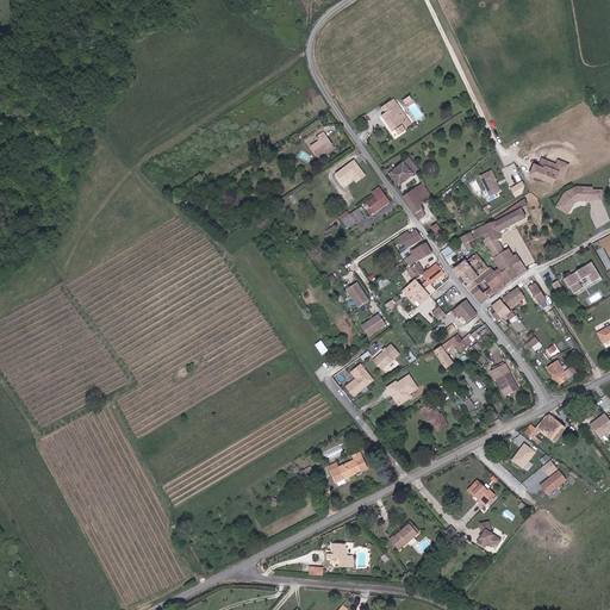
[(386,113),(397,105),(393,100),(383,109),(386,113)]
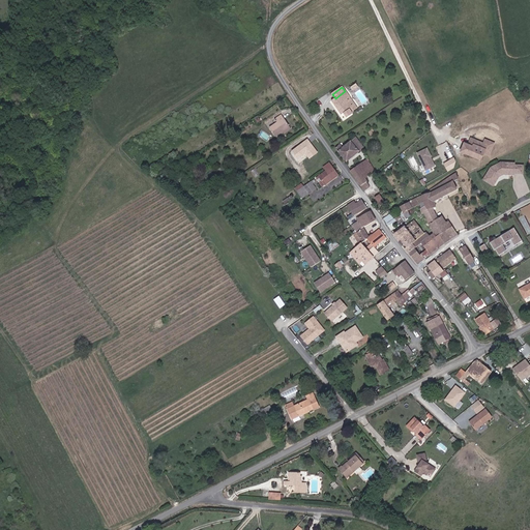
[(349,97),(345,91),(335,98),(331,100),(334,106),(336,105),(337,107),(336,108),(341,115),(343,113),(347,118),(352,114),(349,109),(352,108),(346,99),(349,97)]
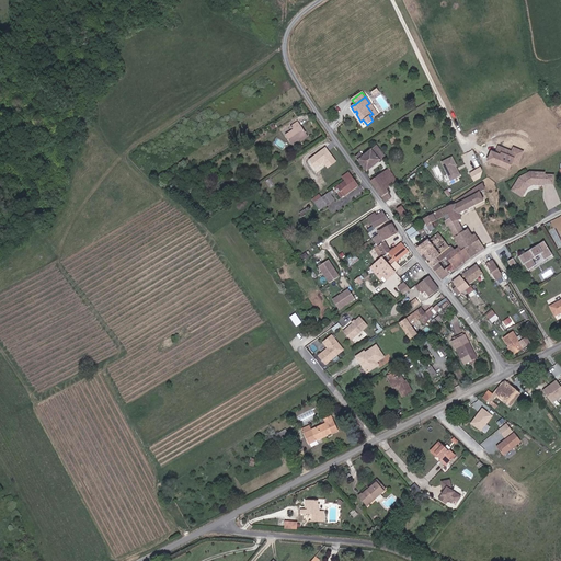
[(378,114),(369,103),(366,105),(373,114),(374,116),(378,114)]
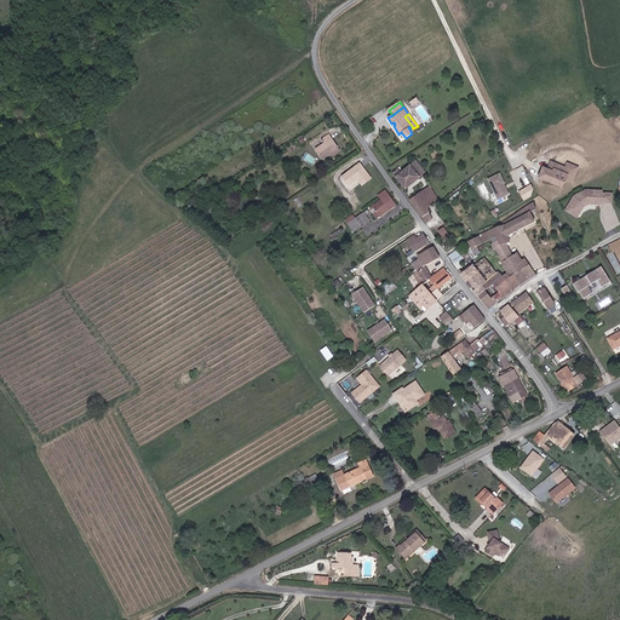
[(331,154),(339,148),(329,135),(321,141),(323,144),(316,149),(322,160),(331,154)]
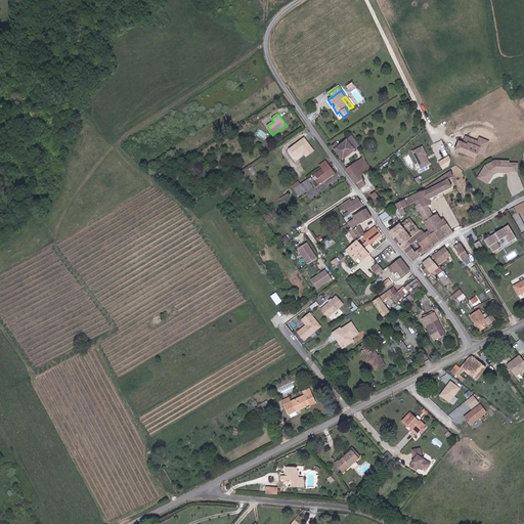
[(457,139),(453,150),(476,159),(478,153),(484,156),(490,140),(479,136),(478,140),(466,135),(463,141),(457,139)]
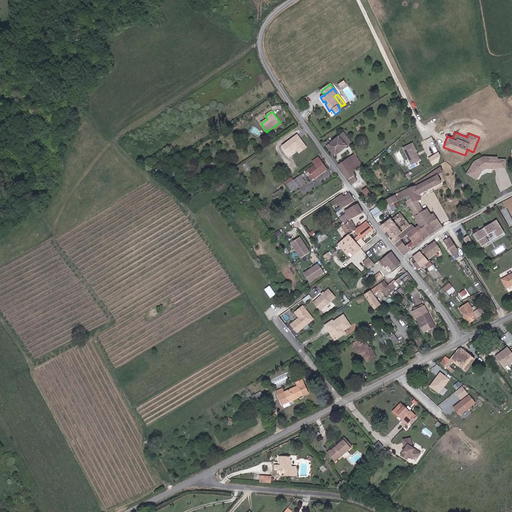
[(288,155),(295,149),(299,154),(308,146),(296,133),(281,146),(288,155)]
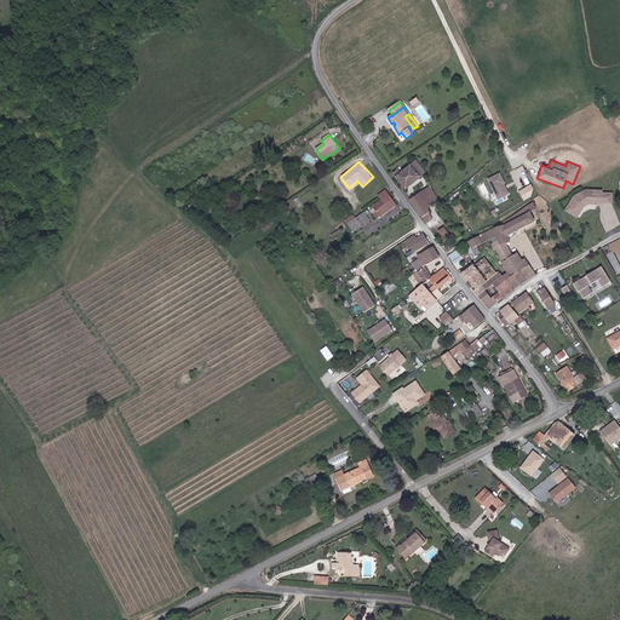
[(413,183),(425,173),(415,161),(401,173),(397,168),(392,173),(406,189),(412,184),(411,182),(412,181),(413,183)]
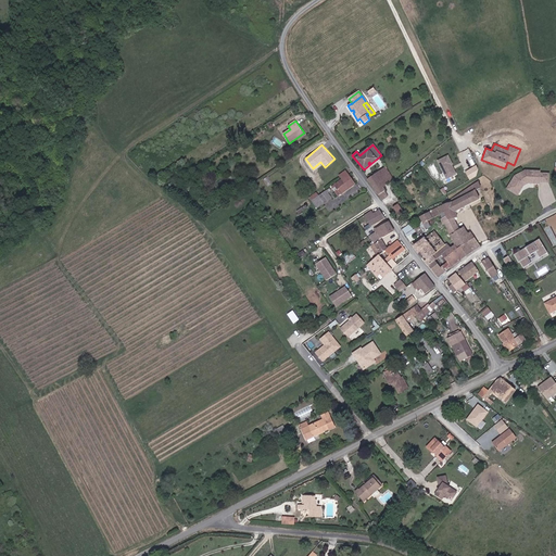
[(438,159),(445,179),(457,175),(450,154),(438,159)]
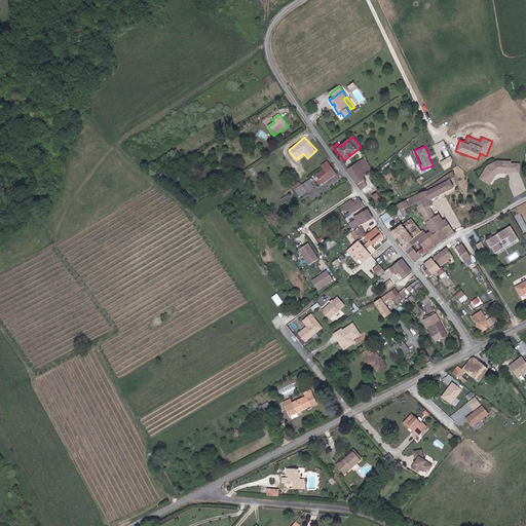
[(454,165),(450,156),(440,161),(445,171),(454,165)]
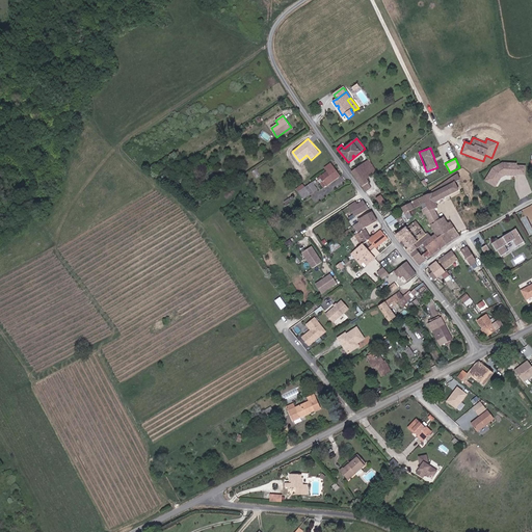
[(376,171),(368,160),(363,163),(371,175),(376,171)]
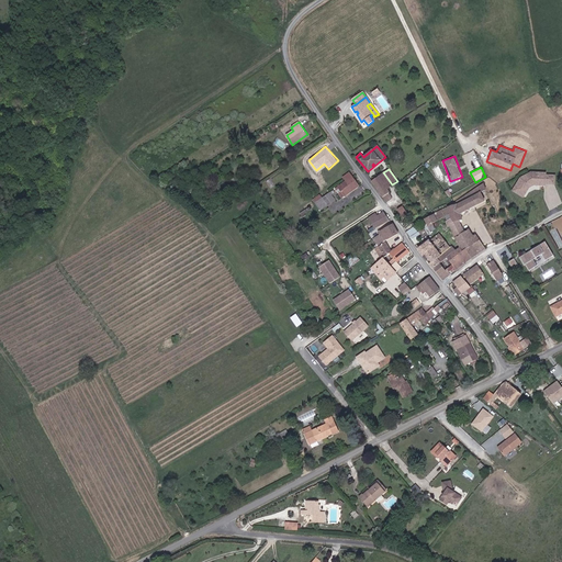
[(343,198),(359,186),(349,172),(343,177),(346,181),(339,186),(337,187),(338,187),(335,189),(343,198)]
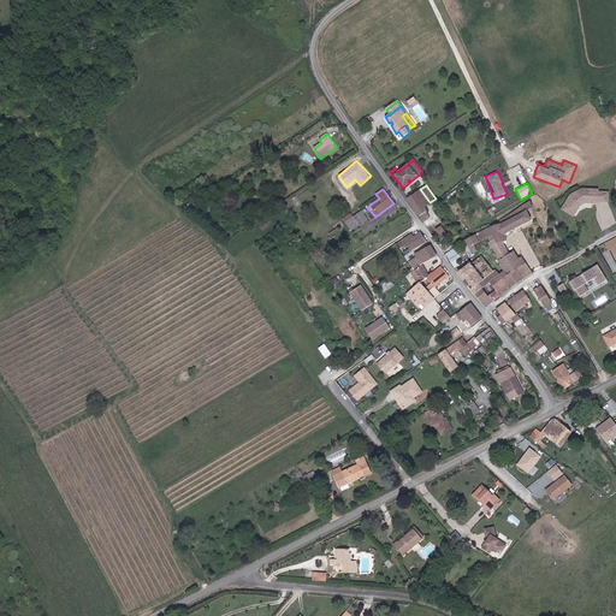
[(430,202),(420,189),(414,194),(424,207),(430,202)]
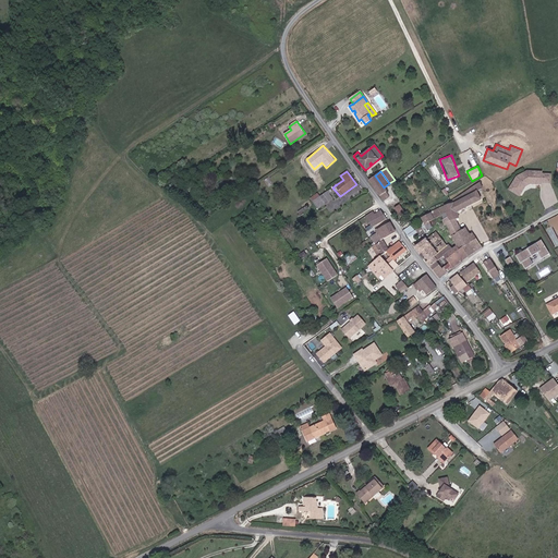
[(541,183),(542,174),(542,172),(528,172),(517,178),(509,190),(519,196),(525,186),(530,184),(541,184),(541,183)]
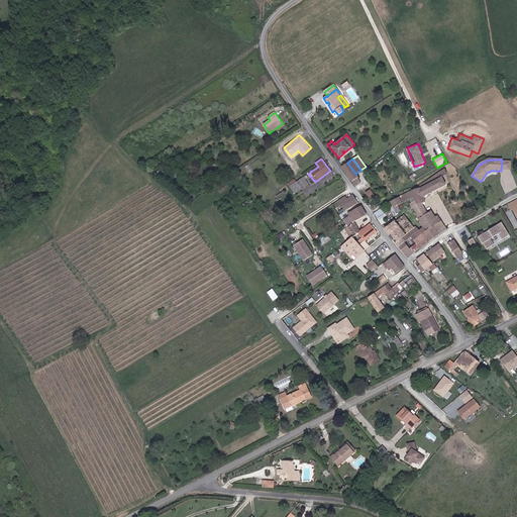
[(355,174),(347,163),(341,167),(351,182),(357,178),(355,174)]
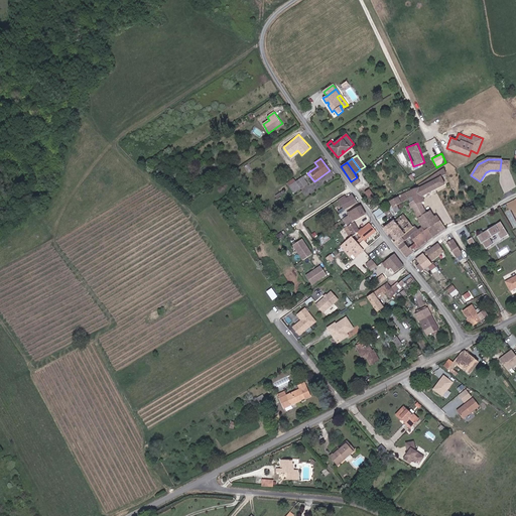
[(444,184),(440,177),(445,174),(442,169),(416,186),(415,188),(410,190),(412,197),(413,201),(415,205),(421,203),(424,202),(422,196),(444,184)]
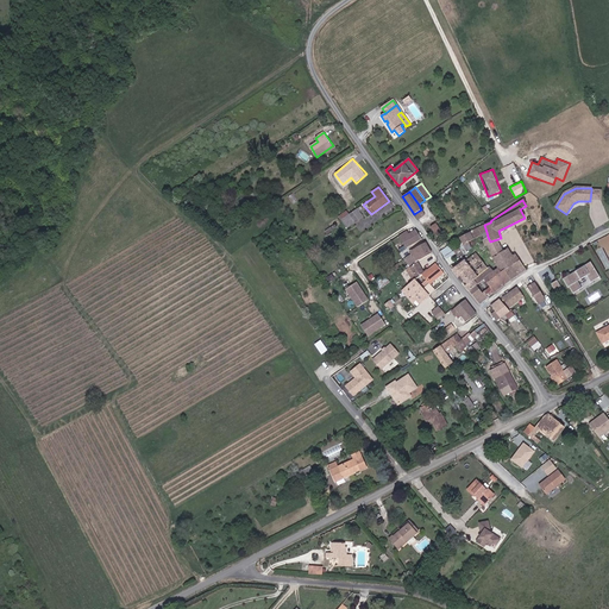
[(359,219),(355,214),(359,212),(357,209),(349,214),(347,215),(353,223),(359,219)]
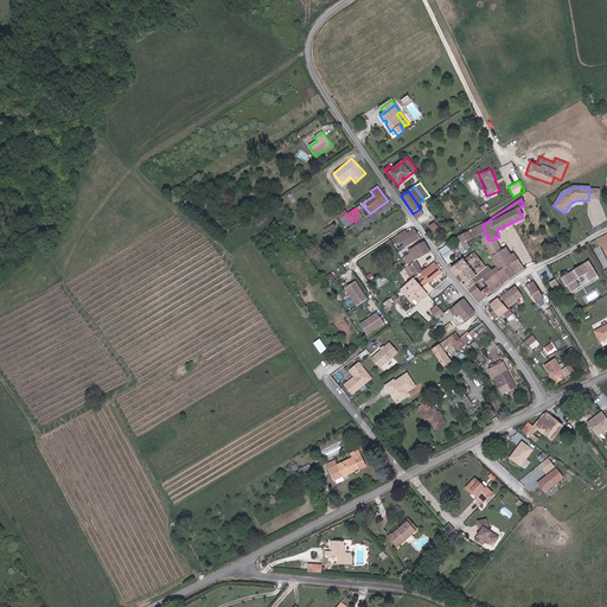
[(423,215),(420,209),(413,213),(417,218),(423,215)]
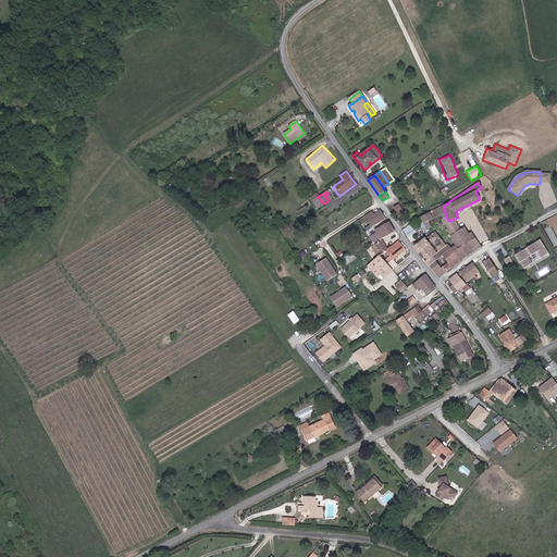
[(319,196),(318,193),(310,198),(317,208),(323,203),(318,197),(319,196)]
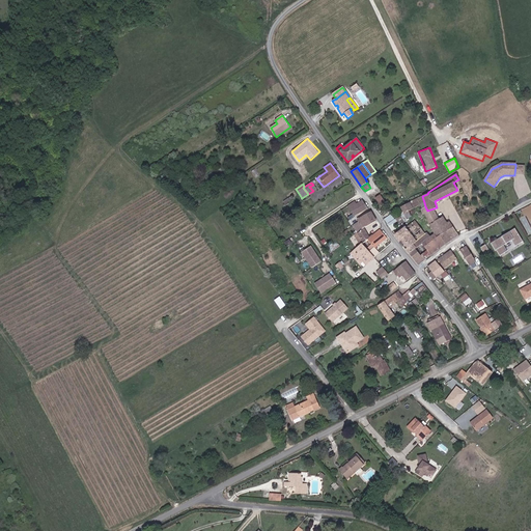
[(445,196),(447,199),(459,193),(457,190),(445,196)]
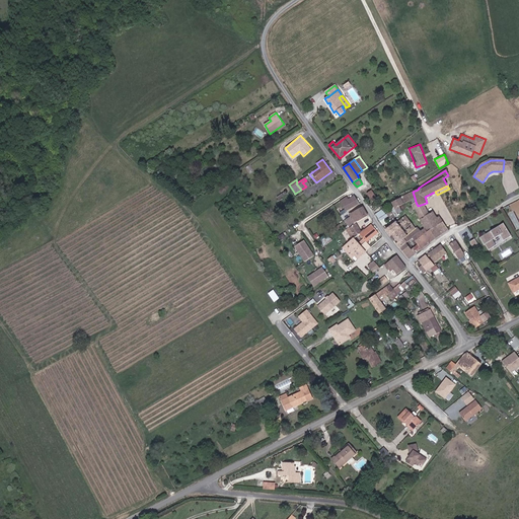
[(367,194),(372,202),(377,199),(371,191),(367,194)]
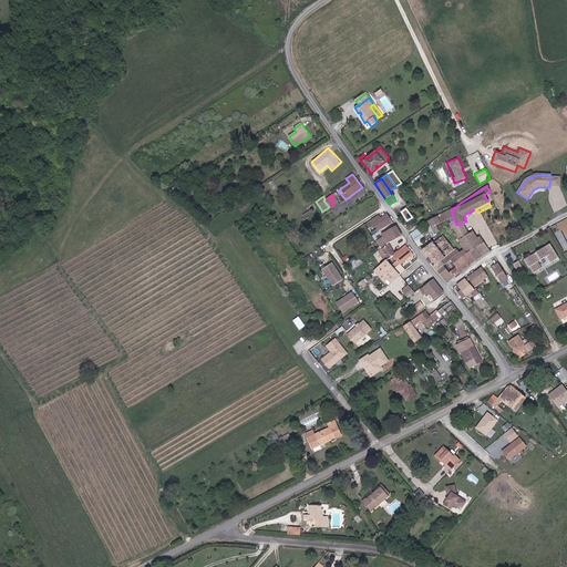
[(447,219),(453,216),(451,209),(428,220),(429,222),(432,228),(436,226),(447,219)]
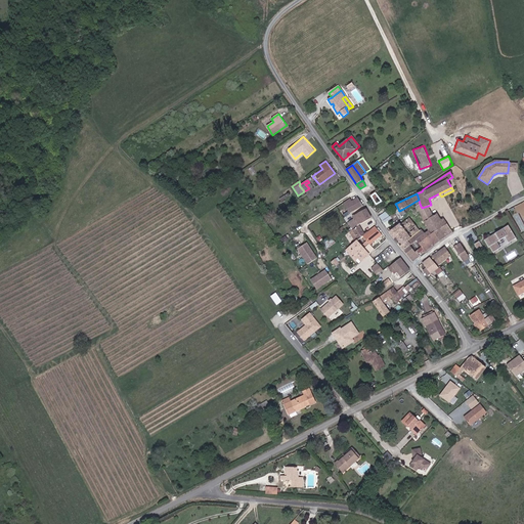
[(348,214),(363,206),(358,198),(351,202),(345,206),(348,212),(343,215),(345,218),(349,215),(348,214)]
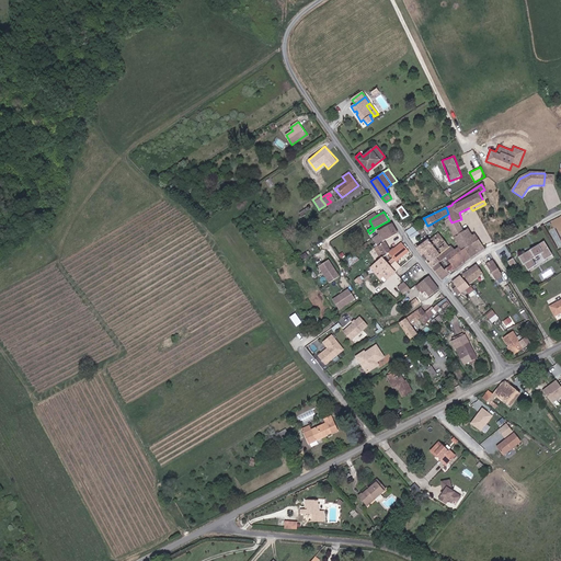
[(464,231),(458,220),(451,222),(453,226),(449,227),(454,238),(464,231)]
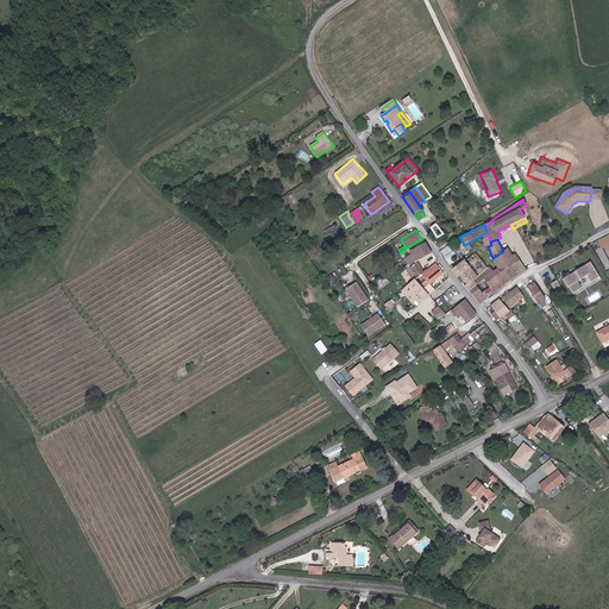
[(410,251),(412,255),(416,262),(432,253),(426,243),(410,251)]
